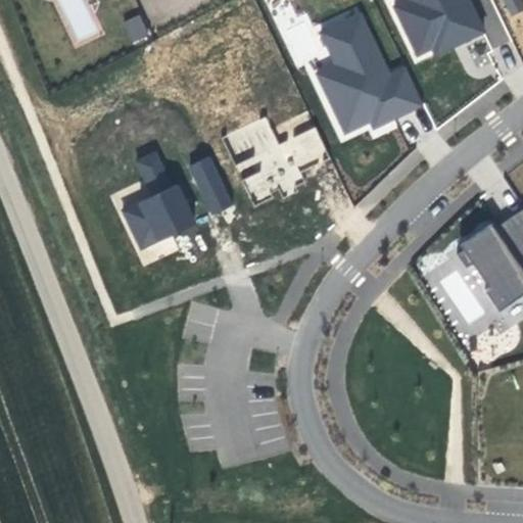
[(468,0),(406,0),(393,6),(417,54),(431,47),(459,35),(462,42),(483,32),(468,0)]
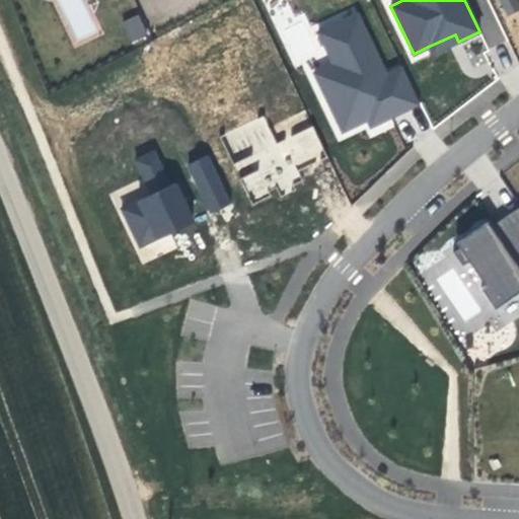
[(498,0),(505,15),(518,9),(518,2),(518,0),(498,0)]
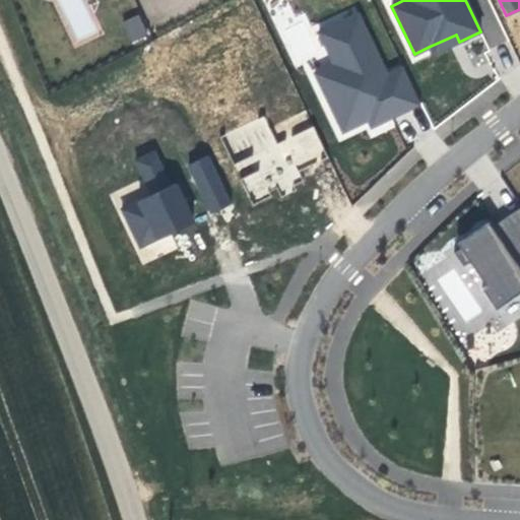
[(359,5),(315,23),(330,62),(314,68),(342,138),(420,106),(403,64),(386,71),(359,5)]
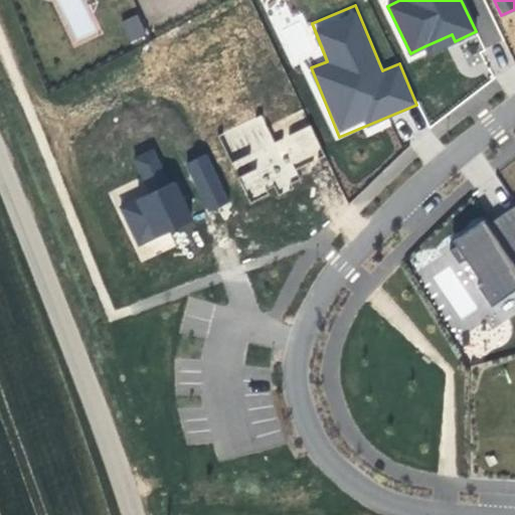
[(77,39),(96,31),(84,8),(66,16),(77,39)]
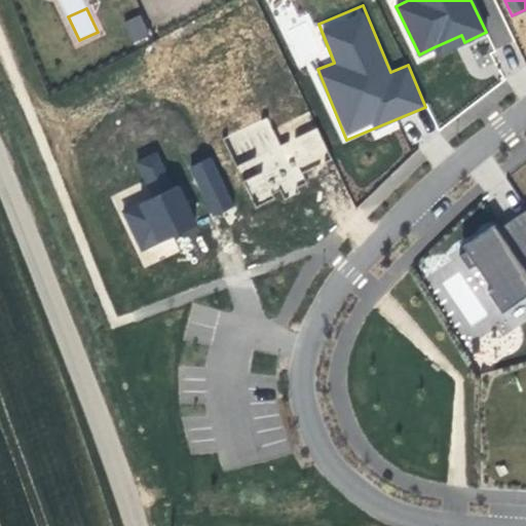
[(140,14),(123,24),(135,44),(151,35),(140,14)]
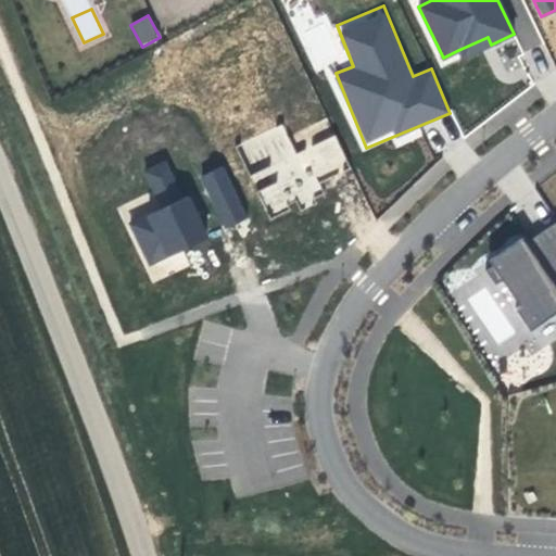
[(488,37),(458,50),(463,58),(491,45),(488,37)]
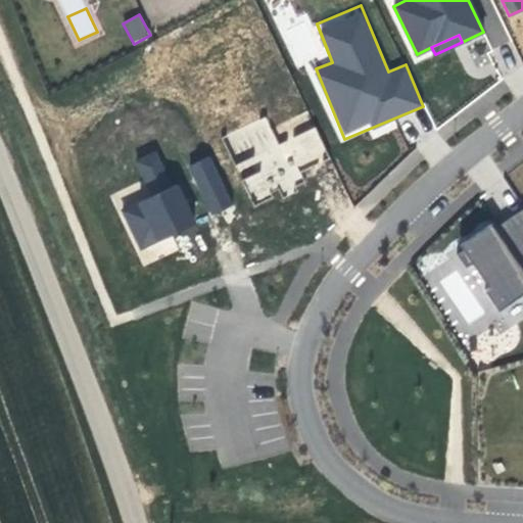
[(327,154),(316,127),(277,142),(266,116),(224,133),(252,204),(304,184),(297,167),(327,154)]
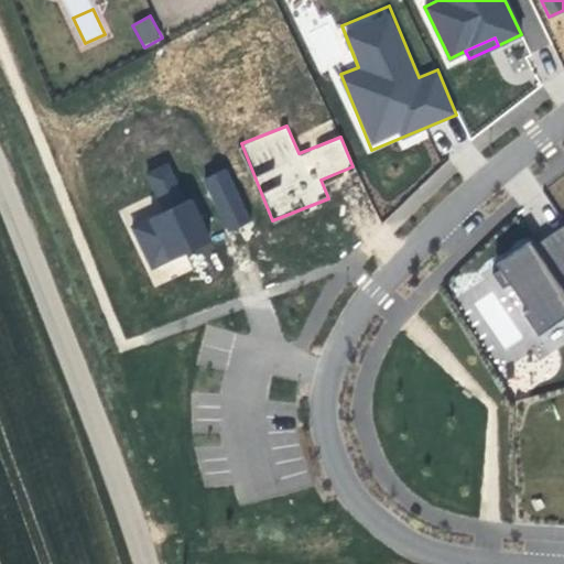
[(142,175),(156,198),(181,184),(166,161),(142,175)]
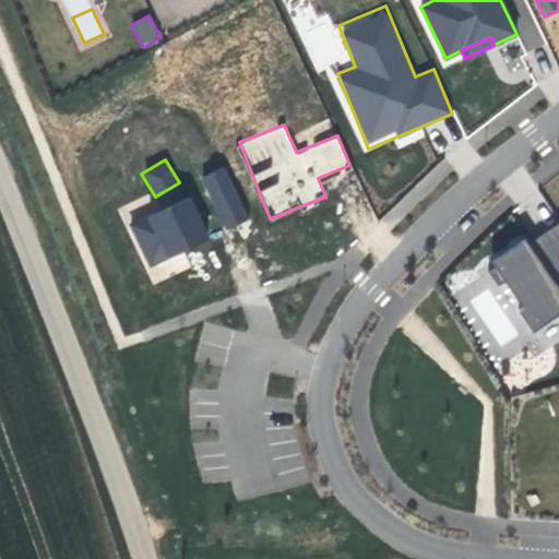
[(224,230),(249,218),(224,166),(199,178),(224,230)]
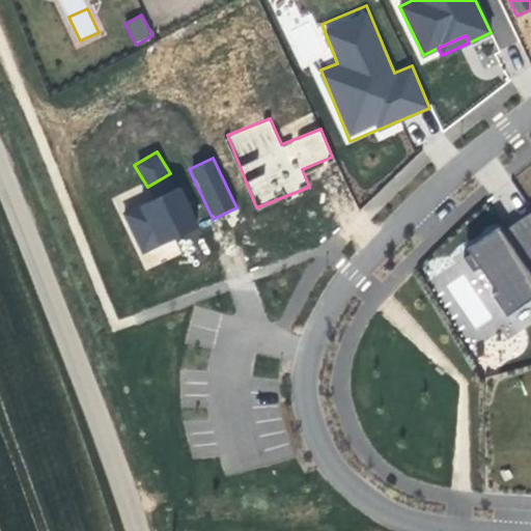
[(120,211),(140,254),(200,229),(182,185),(120,211)]
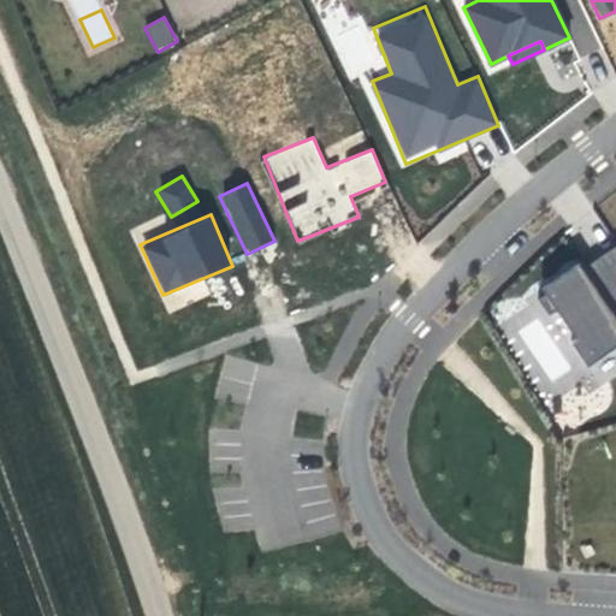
[(615,244),(581,268),(545,294),(537,298),(549,315),(556,309),(575,338),(570,342),(587,366),(615,344),(615,244)]
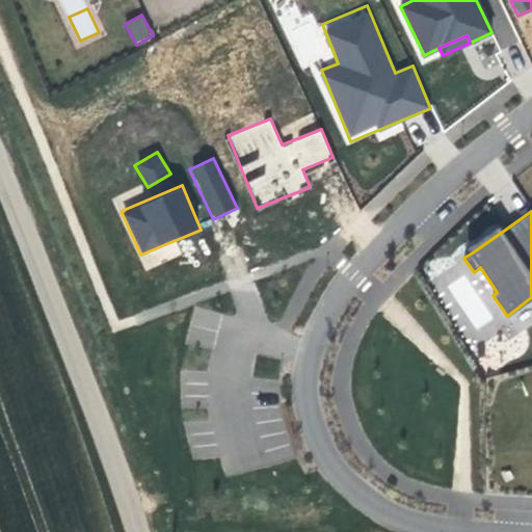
[(467,248),(471,254),(502,232),(499,227),(467,248)]
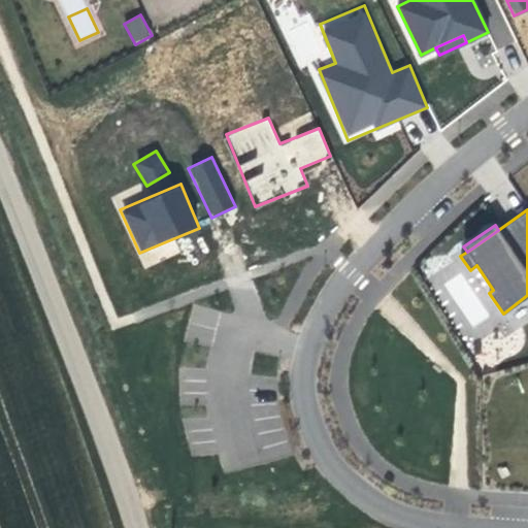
[(475,337),(495,327),(462,271),(439,285),(447,296),(450,294),(475,337)]
